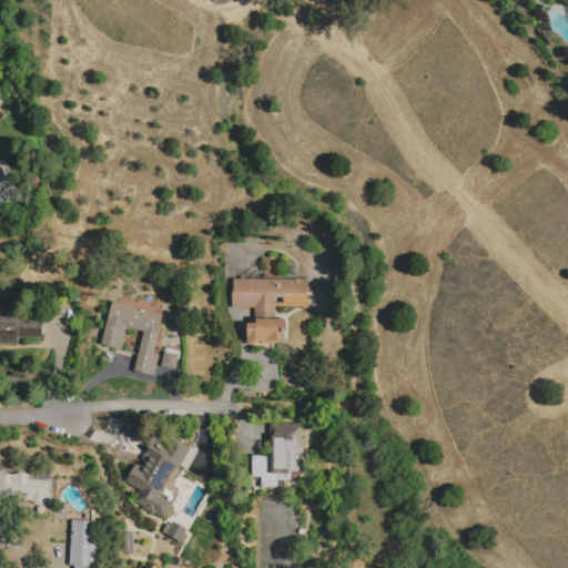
[(308,280),(308,307),(276,307),(276,320),(286,320),(286,342),(272,342),(272,345),(246,345),(247,324),(255,324),(255,308),(232,308),(232,292),(234,292),(234,280),(308,280)]
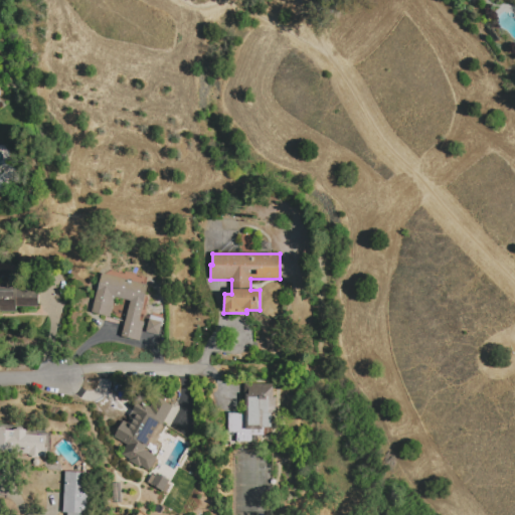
[(102,274),(148,286),(139,321),(145,322),(140,341),(122,336),(131,301),(116,297),(111,317),(92,313),(102,274)]
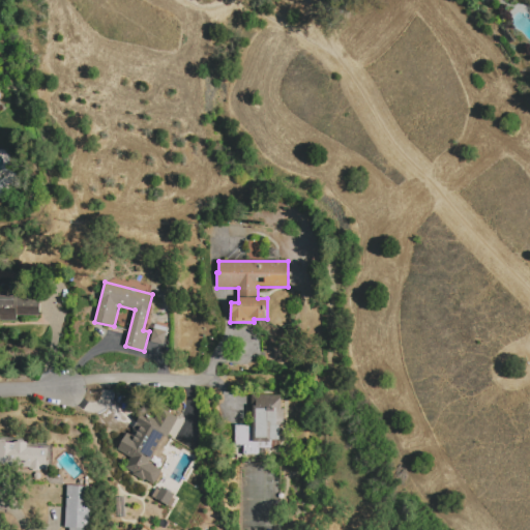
[(0,296),(40,297),(39,317),(17,316),(17,321),(0,321),(0,296)]
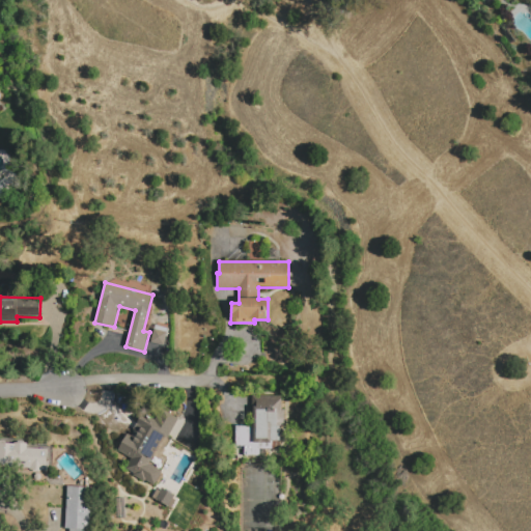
[(154,329),(168,332),(165,345),(150,342),(154,329)]
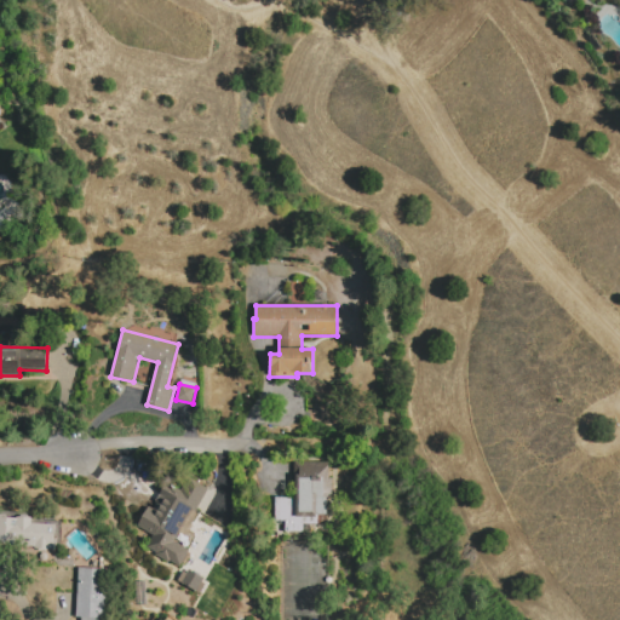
[(294,461),(332,461),(333,514),(317,514),(319,524),(303,524),(303,532),(285,533),(285,520),(275,520),(274,498),(294,498),(294,461)]
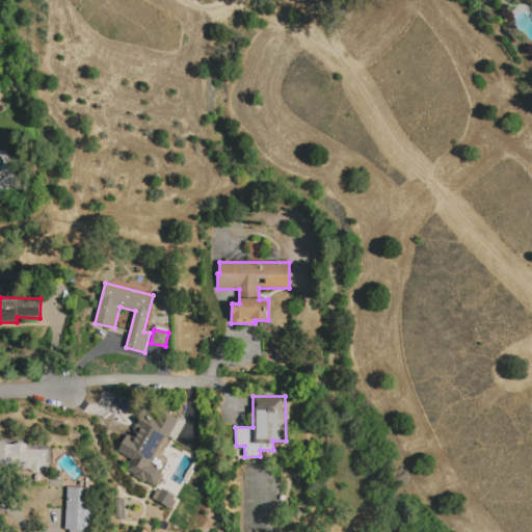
[(162,472),(155,486),(145,481),(144,483),(133,477),(134,475),(126,471),(131,460),(117,453),(127,433),(131,435),(142,414),(155,421),(160,409),(179,419),(168,440),(164,437),(150,466),(162,472)]
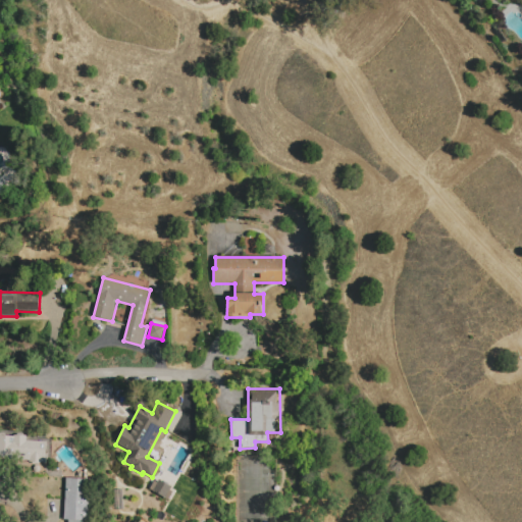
[(0,458),(0,435),(14,437),(14,435),(28,436),(27,440),(47,442),(46,463),(43,462),(40,464),(34,464),(30,461),(0,458)]
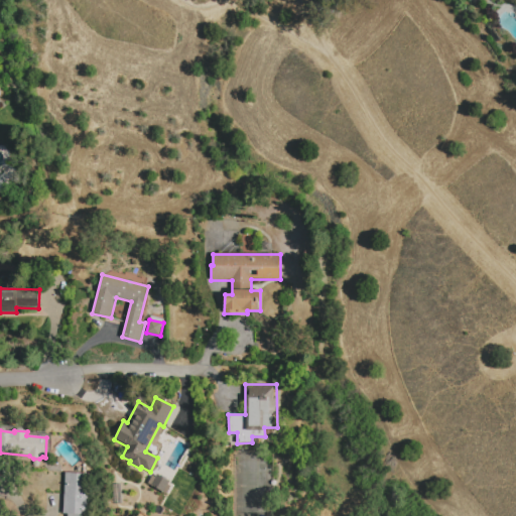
[(66,472),(90,474),(88,515),(84,515),(83,515),(68,515),(68,514),(62,514),(66,472)]
